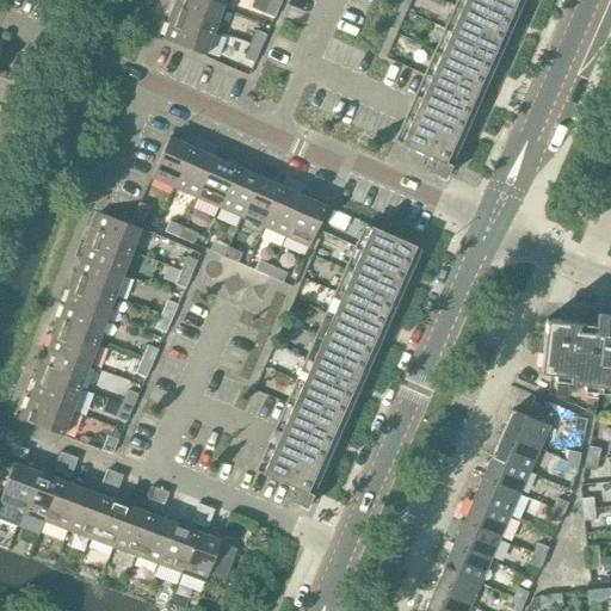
[(214,31),(222,8),(199,0),(178,0),(176,8),(173,7),(171,16),(214,31)]
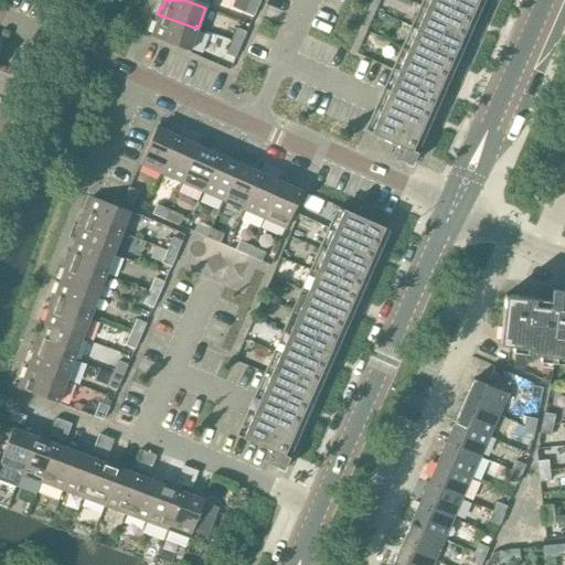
[(258,3),(251,0),(234,0),(232,7),(253,17),(258,3)]
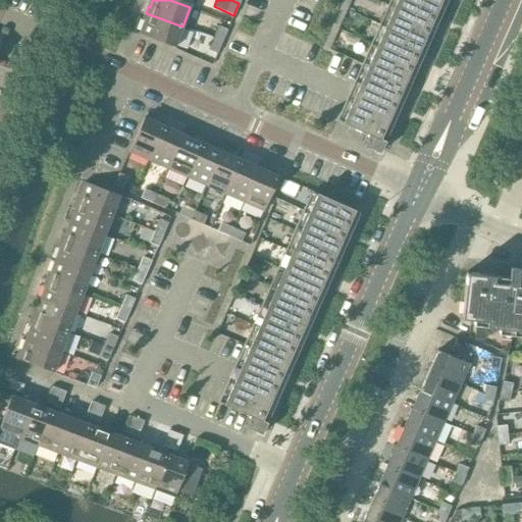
[(396,0),(367,66),(343,123),(368,135),(363,145),(380,153),(411,83),(407,81),(441,0),(396,0)]
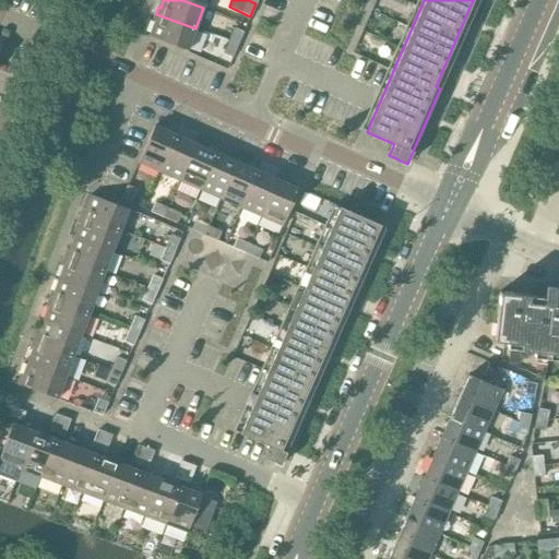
[(150,36),(187,50),(188,50),(195,28),(156,14),(153,21),(155,22),(150,36)]
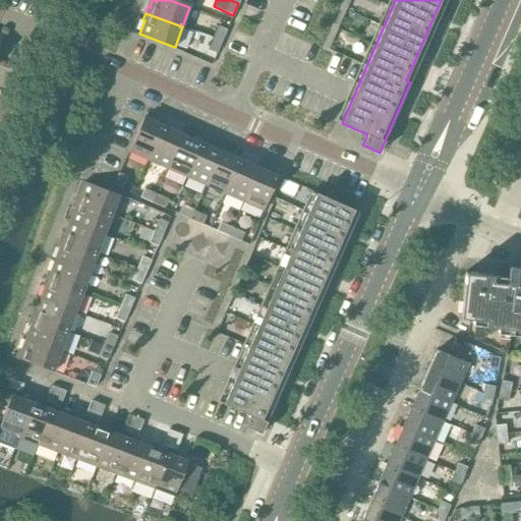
[(214,38),(222,42),(227,30),(219,25),(214,38)]
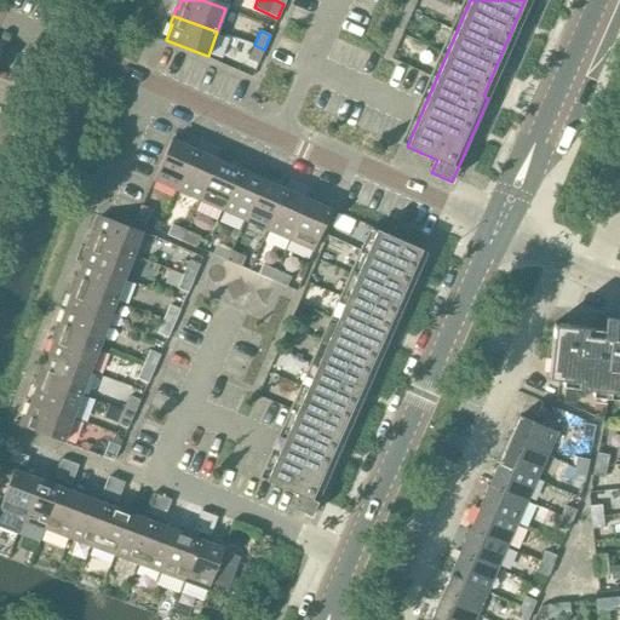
[(264,50),(254,45),(248,58),(258,63),(264,50)]
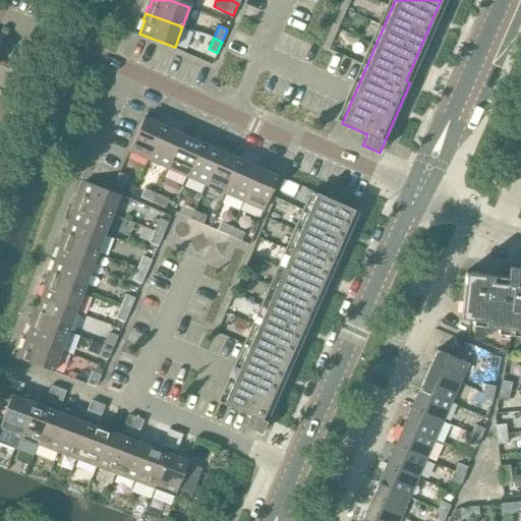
[(164,125),(145,117),(129,152),(149,160),(164,125)]
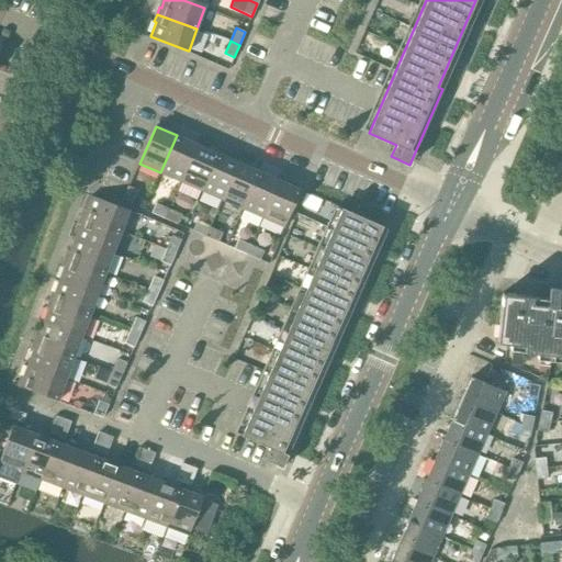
[(198,145),(177,135),(160,172),(181,181),(198,145)]
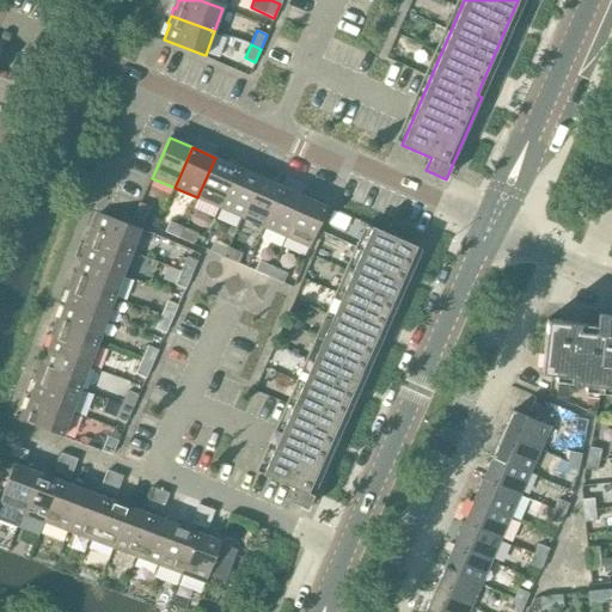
[(197,197),(220,208),(237,167),(215,158),(197,197)]
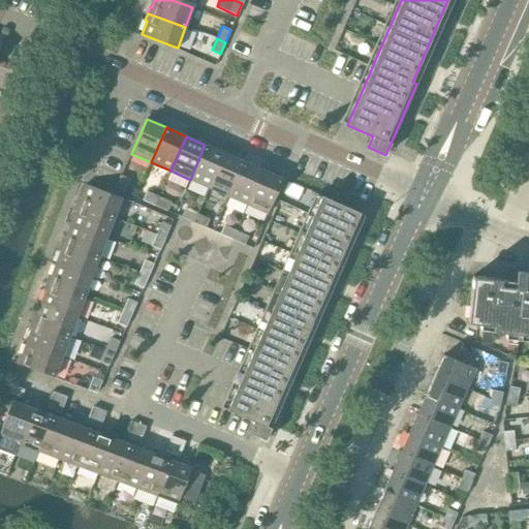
[(224,153),(205,145),(190,180),(209,188),(224,153)]
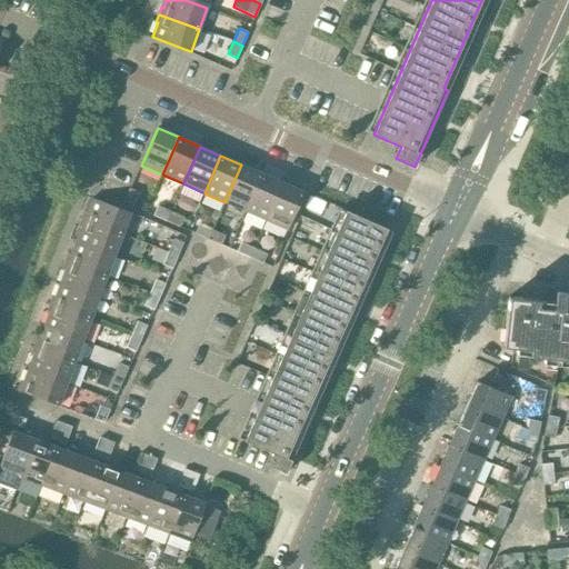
[(262,173),(241,165),(225,202),(246,211),(262,173)]
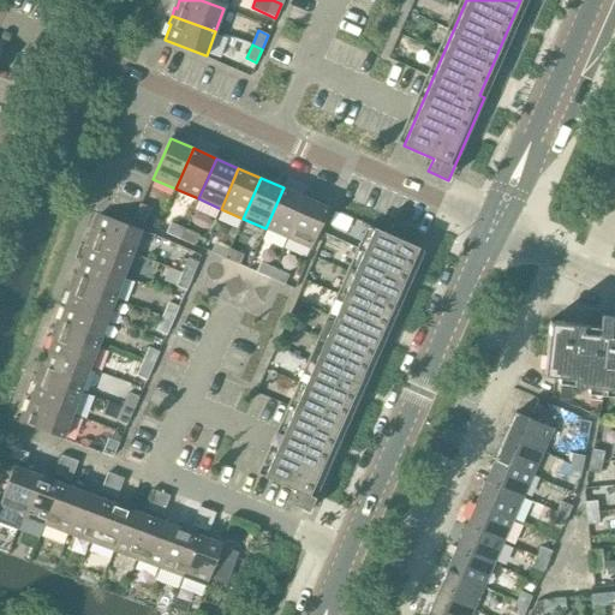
[(305,197),(284,187),(266,228),(287,238),(305,197)]
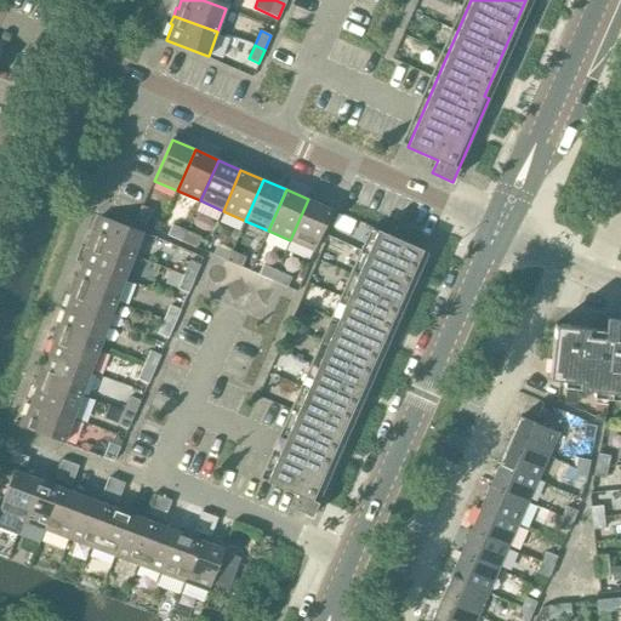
[(332,210),(308,199),(290,240),(314,251),(332,210)]
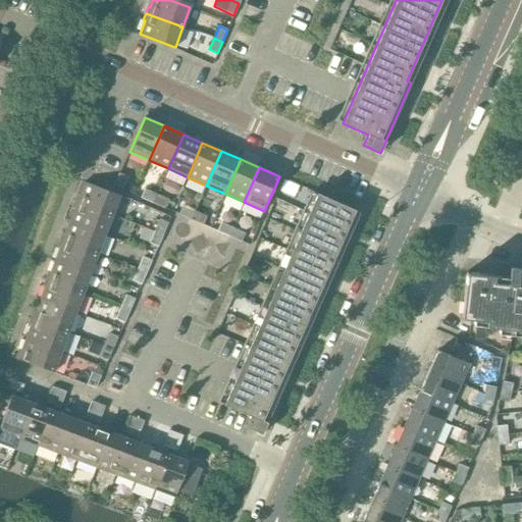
[(119,173),(114,186),(122,189),(127,176),(119,173)]
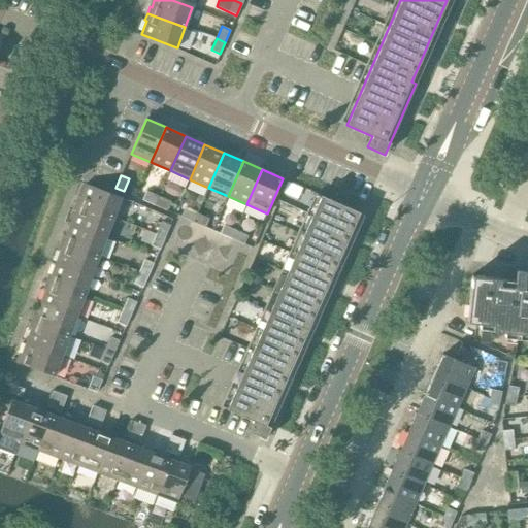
[(76,203),(113,218),(122,197),(86,184),(80,197),(78,197),(76,203)]
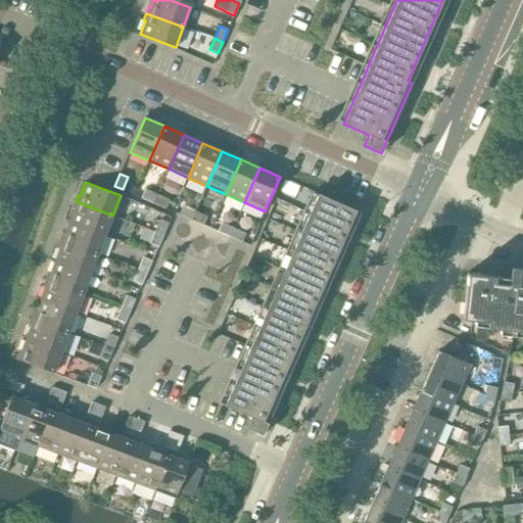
[(153,203),(157,195),(145,189),(141,197),(153,203)]
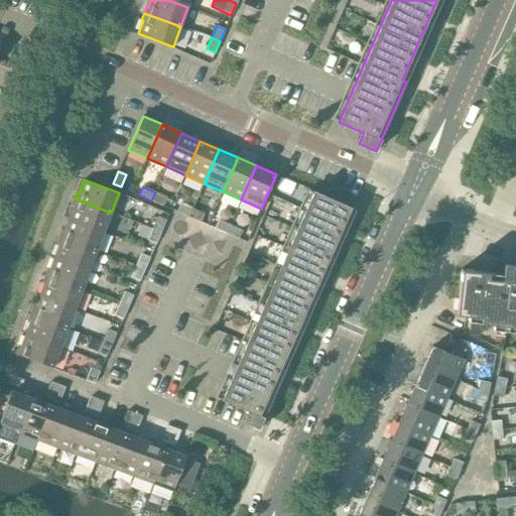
[(259,428),(289,360),(285,358),(351,208),(313,191),(222,400),(247,411),(242,421),(259,428)]
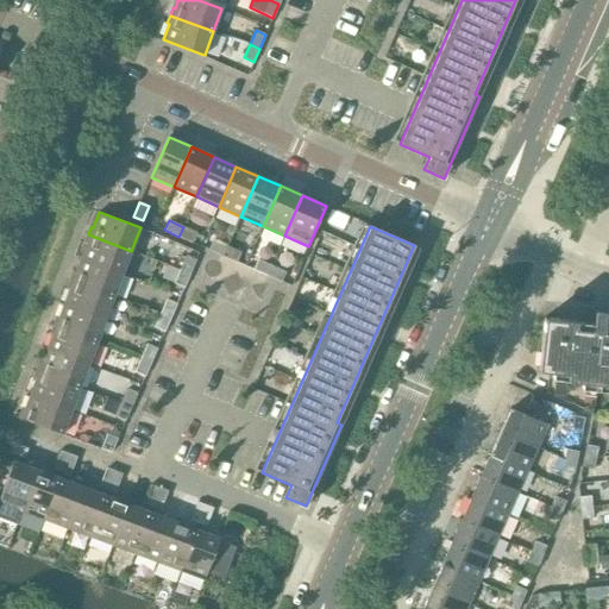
[(183,227),(179,237),(193,243),(196,233),(183,227)]
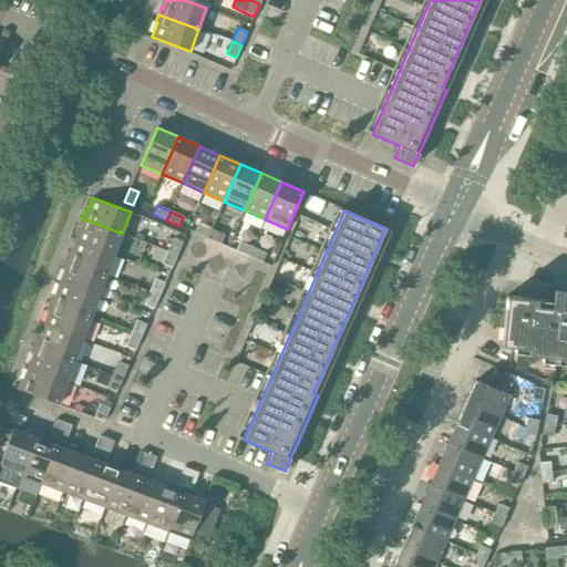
[(114,255),(122,234),(82,218),(79,226),(81,227),(75,240),(114,255)]
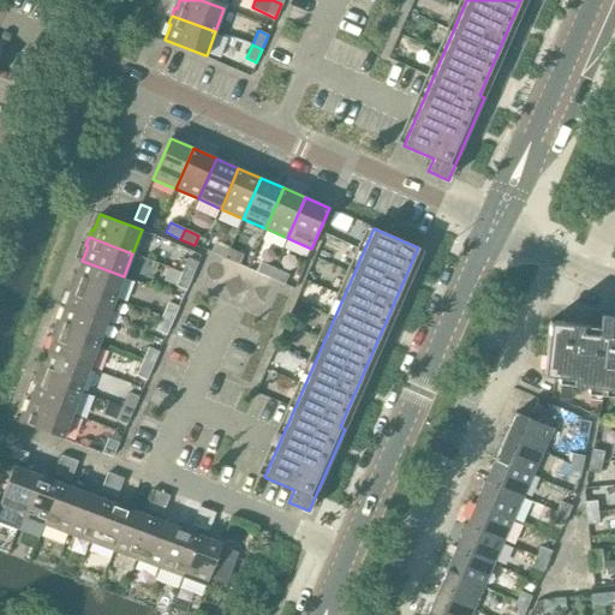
[(226,258),(230,249),(215,243),(212,252),(226,258)]
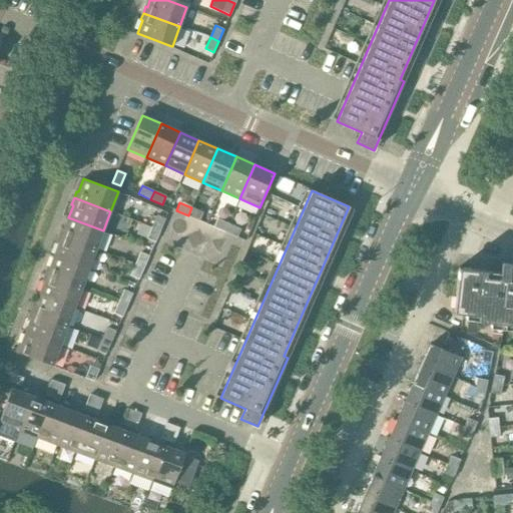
[(191,207),(188,215),(199,220),(202,212),(191,207)]
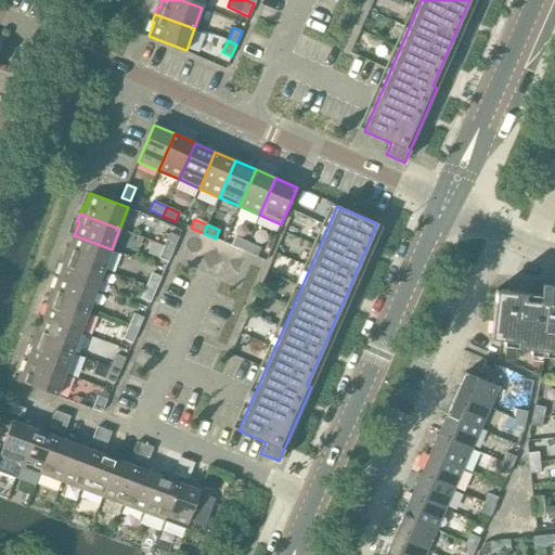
[(165,245),(173,249),(179,236),(170,233),(165,245)]
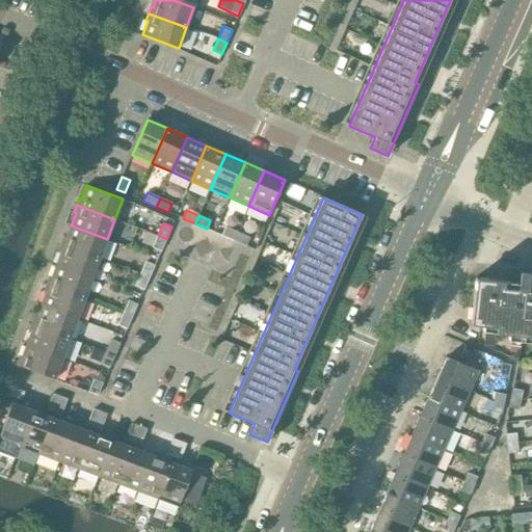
[(107,239),(71,225),(67,239),(64,238),(61,245),(100,259),(107,239)]
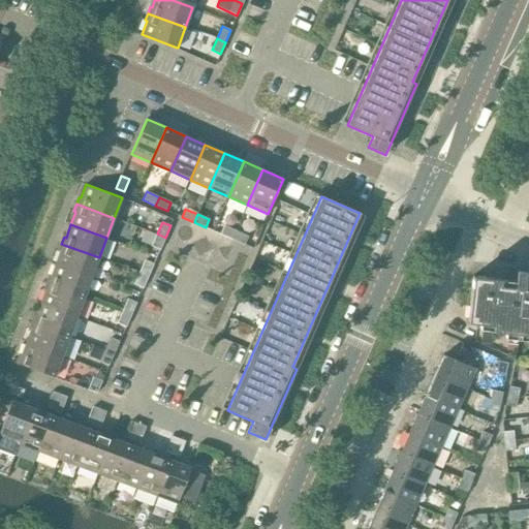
[(232,240),(237,231),(224,225),(220,235),(232,240)]
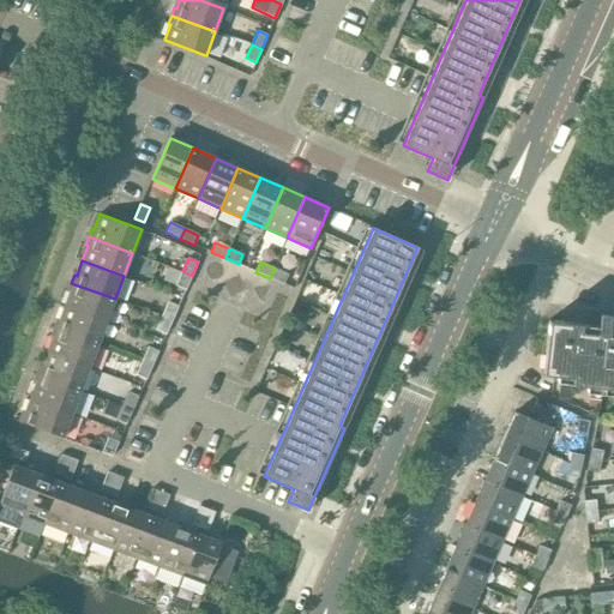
[(275,269),(270,278),(284,284),(288,275),(275,269)]
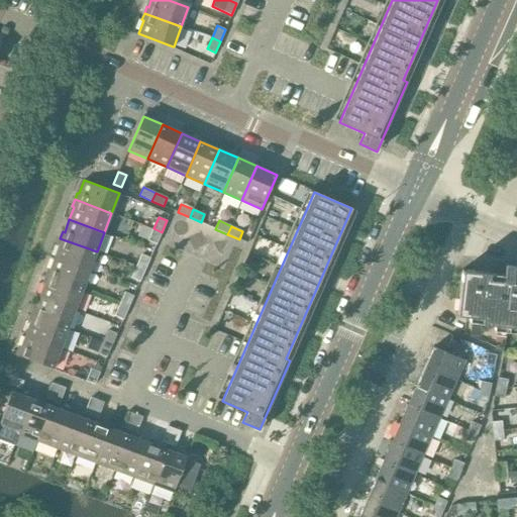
[(162,232),(153,228),(148,240),(157,243),(162,232)]
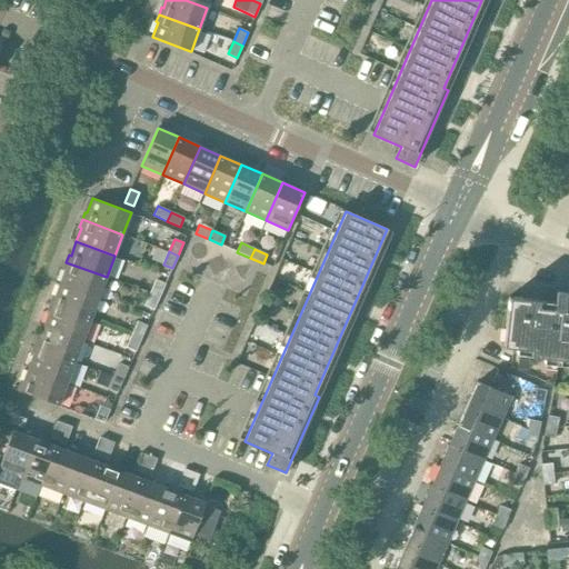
[(99,298),(107,277),(66,262),(63,269),(66,270),(60,283),(99,298)]
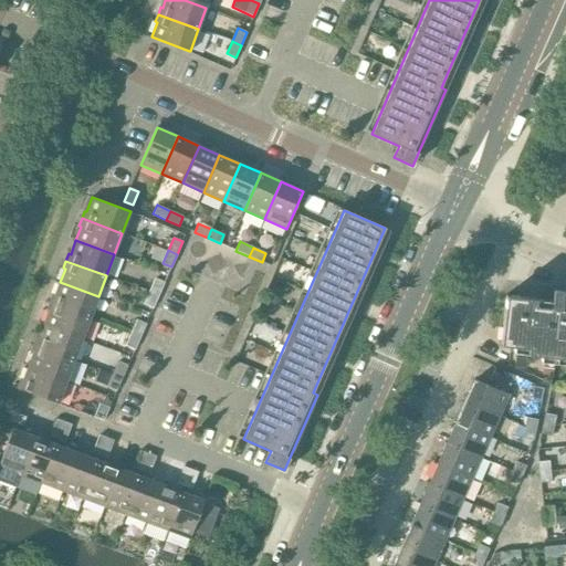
[(150,291),(159,295),(165,282),(156,279),(150,291)]
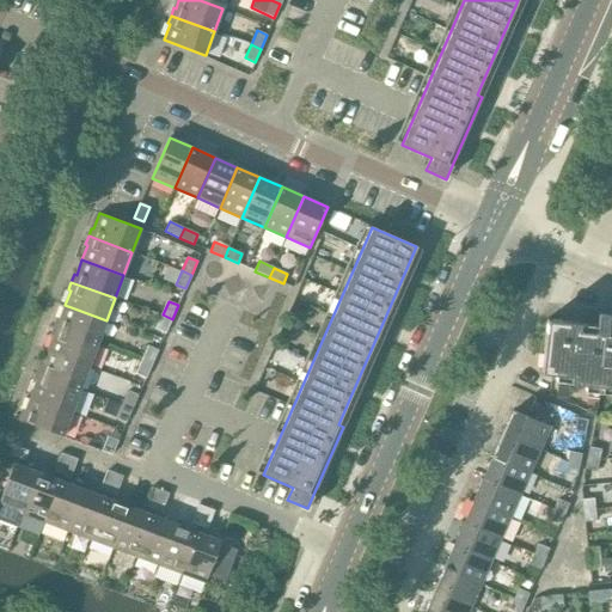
[(106,320),(65,305),(59,320),(57,319),(54,328),(98,344),(106,320)]
